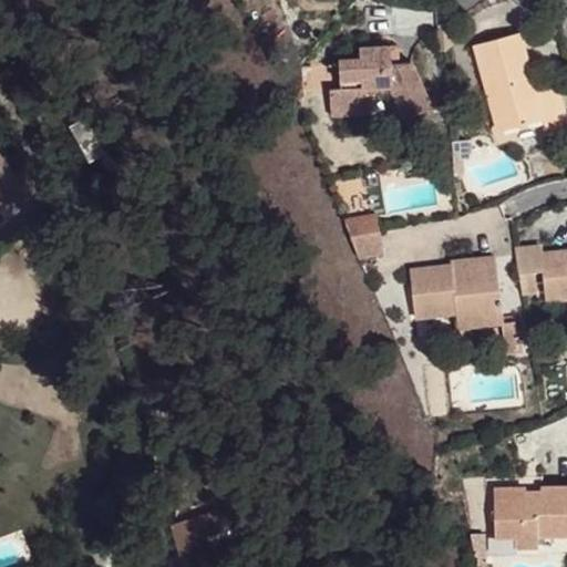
[(517,33),(472,43),(483,92),(488,91),(501,134),(543,123),(546,140),(566,132),(555,85),(532,89),(517,33)]
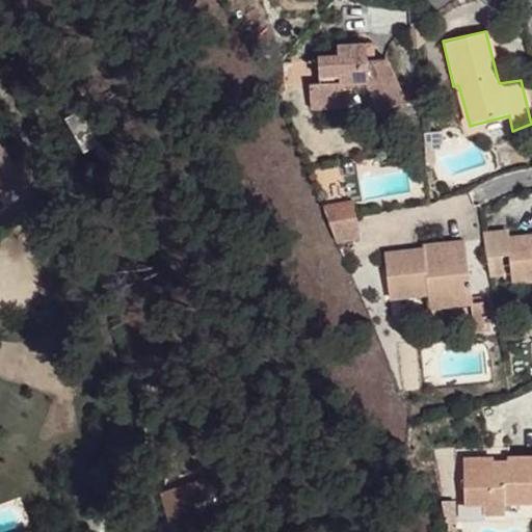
[(372,47),(344,45),(340,58),(322,54),(319,83),(311,82),(308,99),(325,104),(328,94),(343,97),(345,85),(369,88),(381,120),(406,110),(390,68),(370,62),(372,47)]
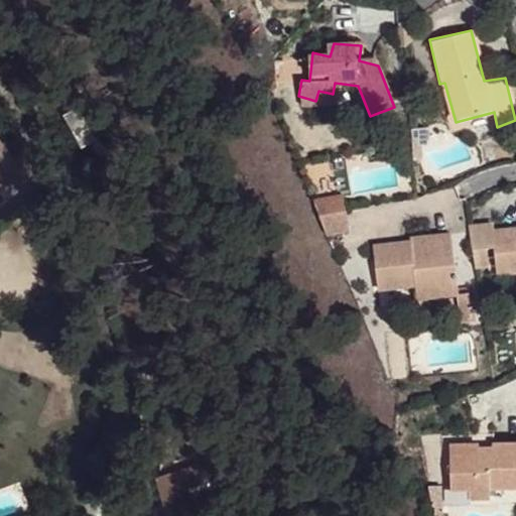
[(81,105),(68,111),(88,144),(102,137),(81,105)]
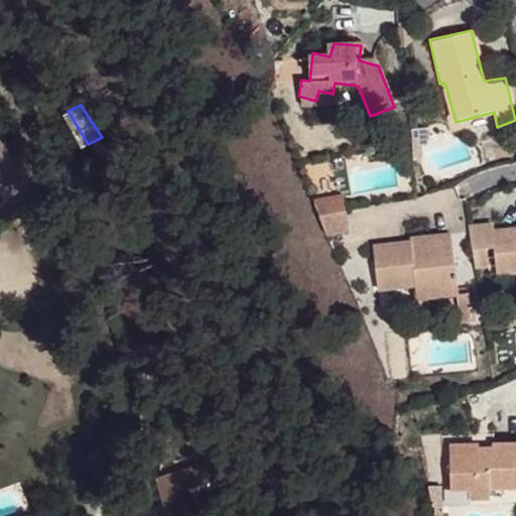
[(316,198),(320,237),(350,234),(346,194),(316,198)]
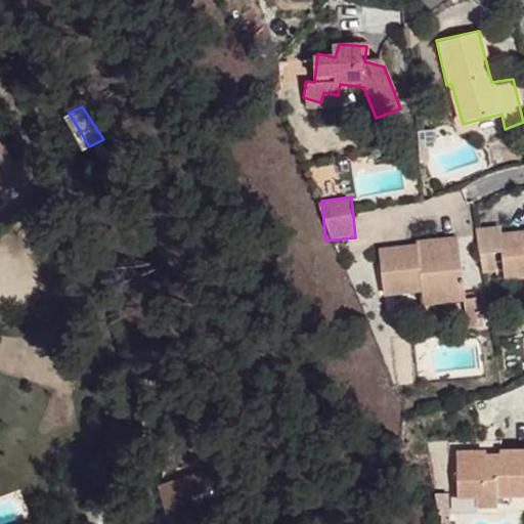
[(495,221),(476,225),(482,270),(494,267),(492,252),(501,251),(498,231),(495,221)]
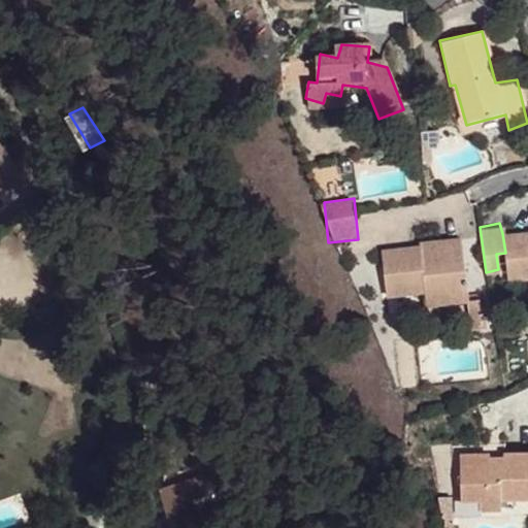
[(527,230),(502,233),(505,253),(506,278),(527,277),(527,230)]
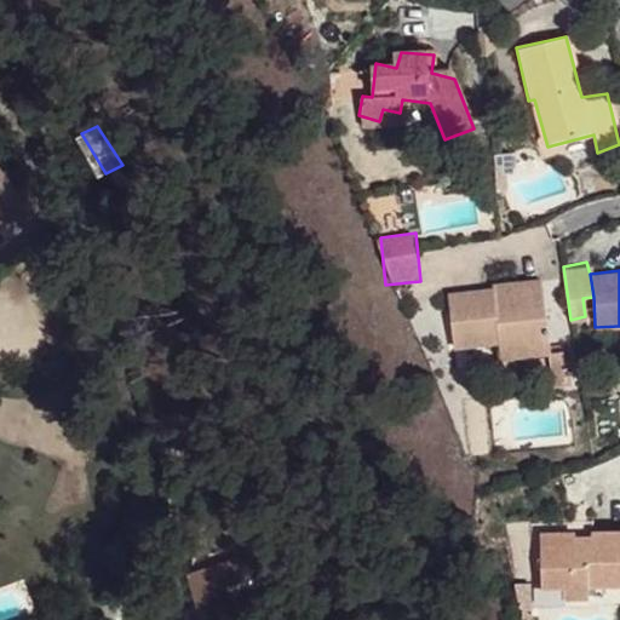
[(545,281),(495,286),(497,294),(500,342),(503,357),(551,350),(545,281)]
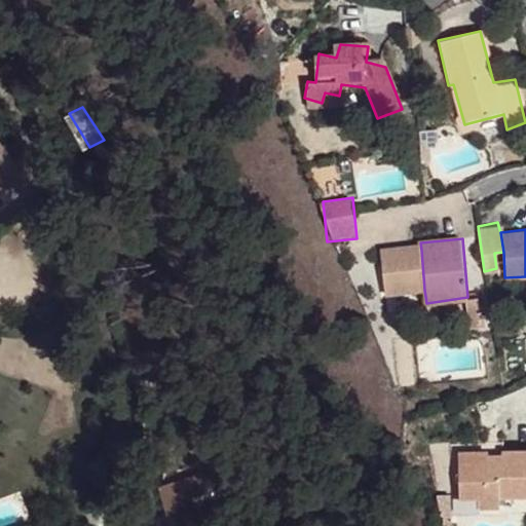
[(424,290),(421,250),(380,252),(386,295),(424,290)]
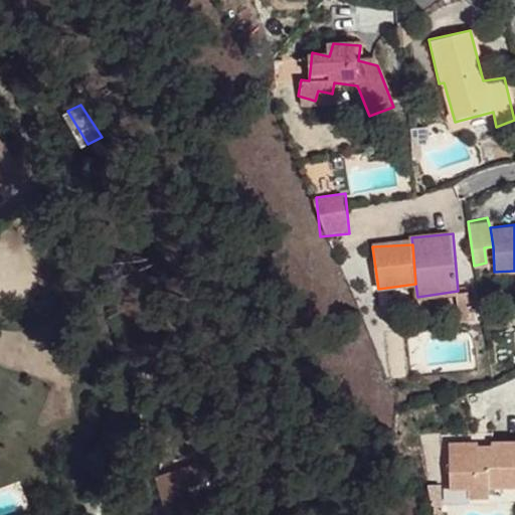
[(514,439),(455,440),(452,482),(471,481),(471,492),(493,491),(494,482),(514,481),(514,439)]
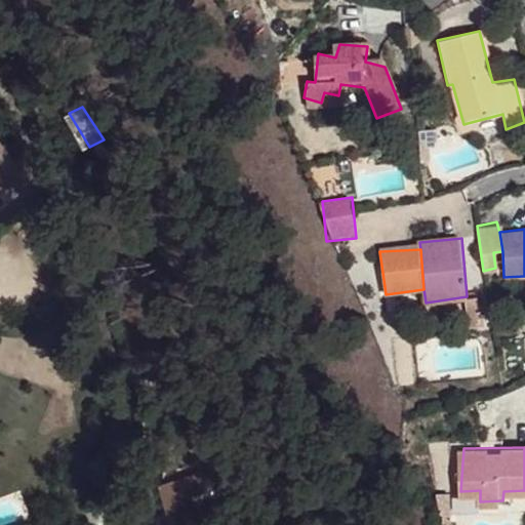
[(206,476),(170,490),(182,524),(215,524),(227,521),(206,476)]
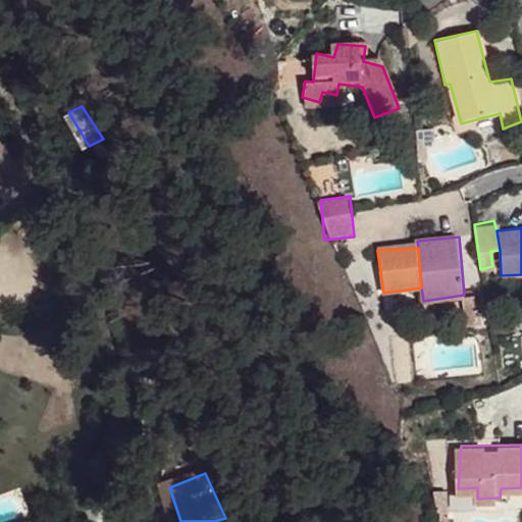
All buildings are outlined.
